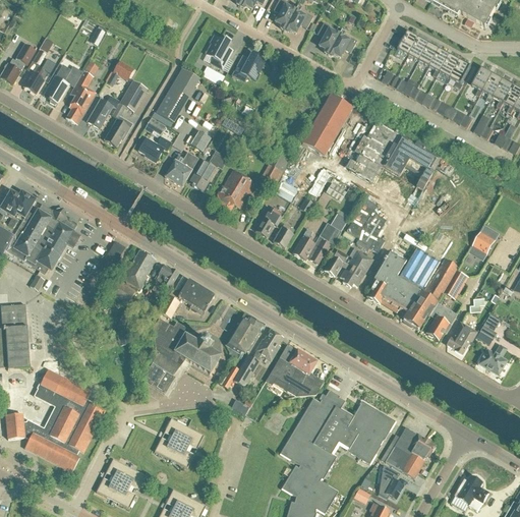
[(242,0),(240,5),(244,7),(245,4),(252,8),(256,0),(264,3),(265,0),(242,0)]
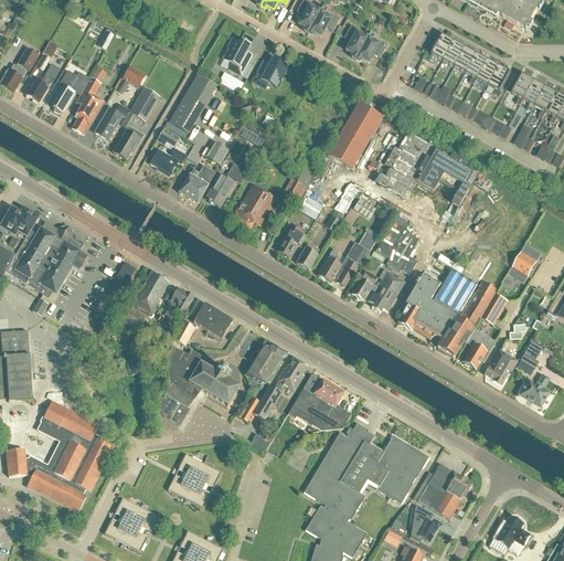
[(308,31),(323,4),(319,2),(317,8),(310,3),(311,1),(309,0),(301,0),(297,10),(304,13),(299,22),(306,27),(305,29),(308,31)]
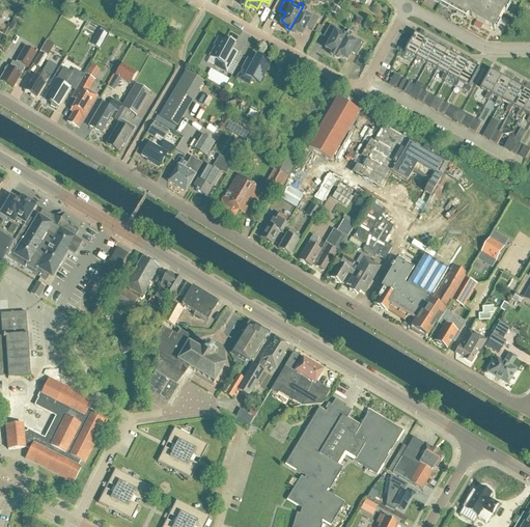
[(440,0),(468,16),(470,11),(496,26),(510,0),(440,0)]
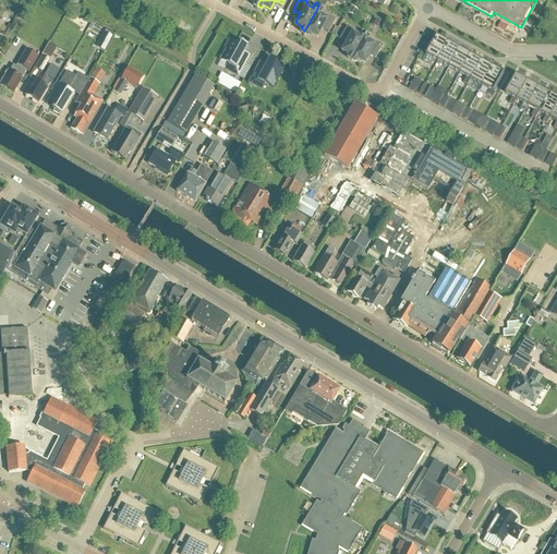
[(354,13),(358,7),(352,3),(349,10),(354,13)]
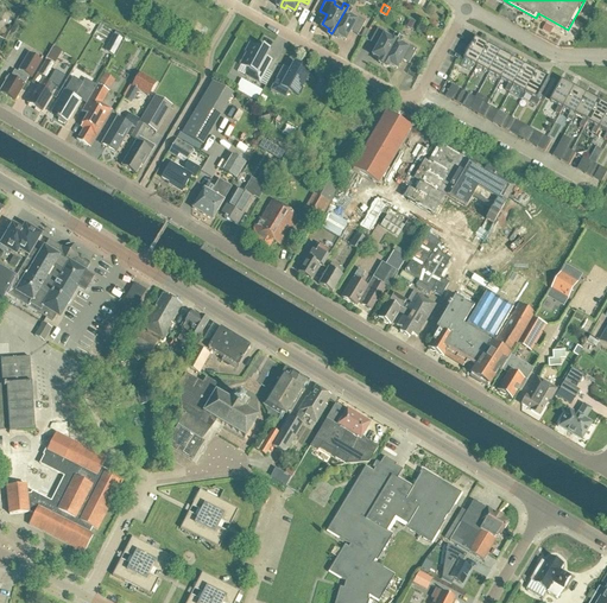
[(353,7),(348,5),(332,33),(336,37),(339,33),(346,37),(352,27),(359,32),(366,18),(359,13),(356,17),(349,13),(353,7)]
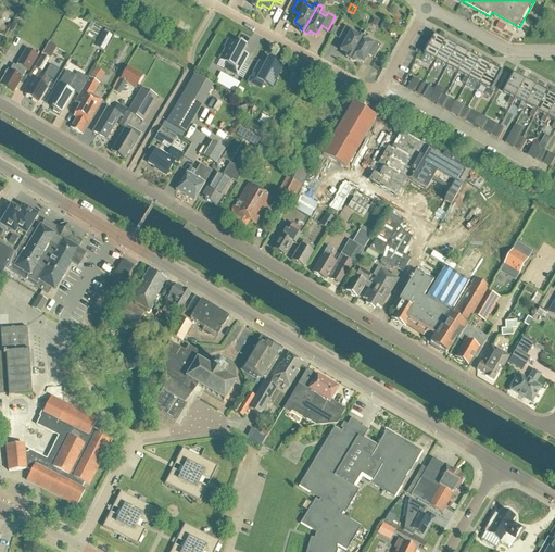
[(398,25),(401,19),(393,14),(390,21),(398,25)]
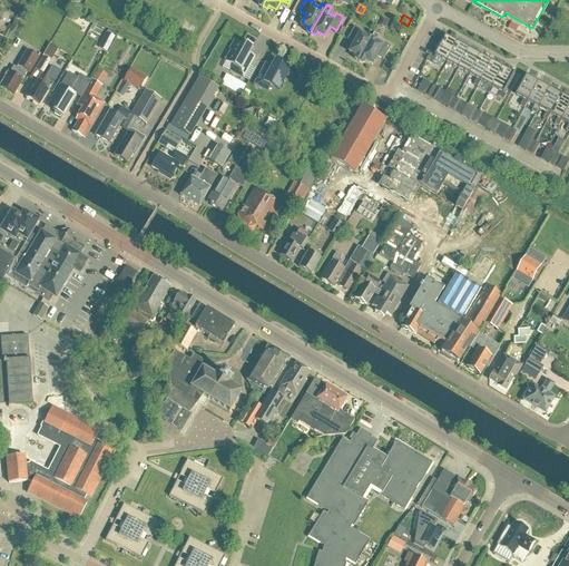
[(390,27),(393,20),(385,16),(381,22),(390,27)]
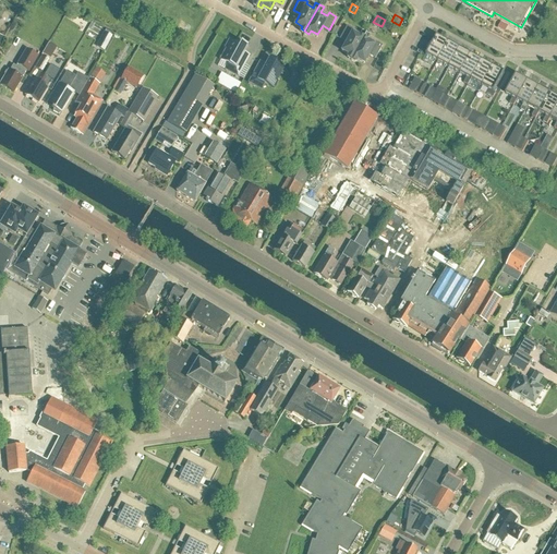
[(159,25),(167,27),(169,20),(161,17),(159,25)]
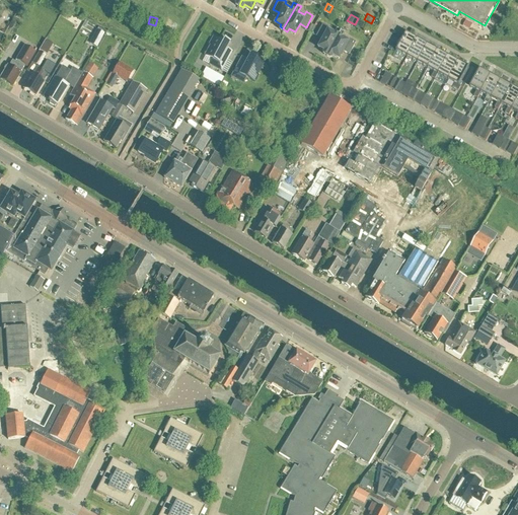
[(473,20),(466,17),(463,23),(470,26),(473,20)]
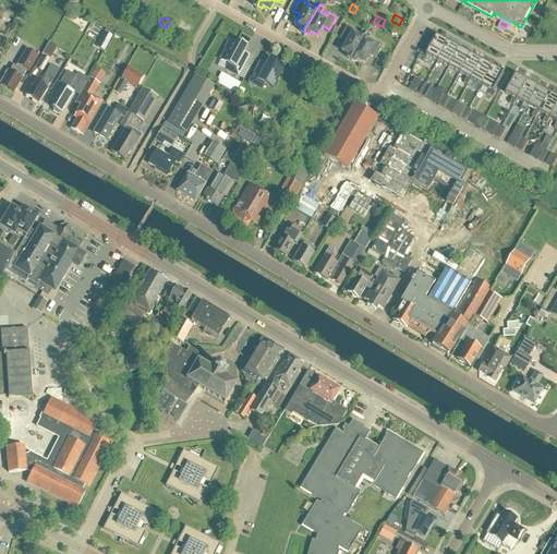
[(348,23),(340,36),(347,39),(342,48),(349,52),(348,55),(352,57),(366,31),(363,27),(360,33),(353,29),(354,26),(348,23)]
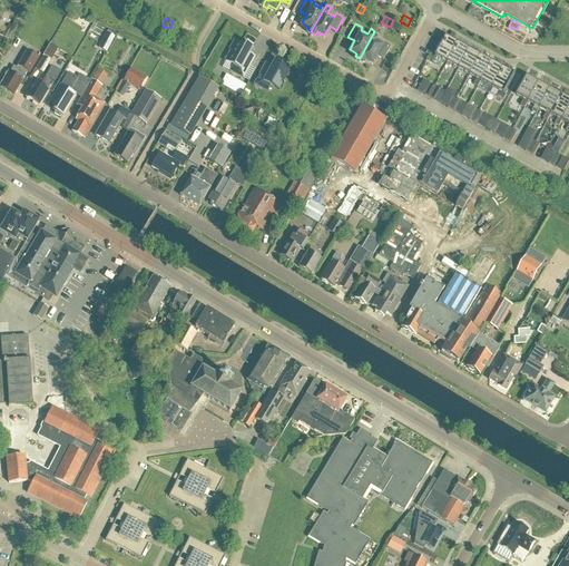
[(106,29),(98,45),(106,49),(115,33),(106,29)]
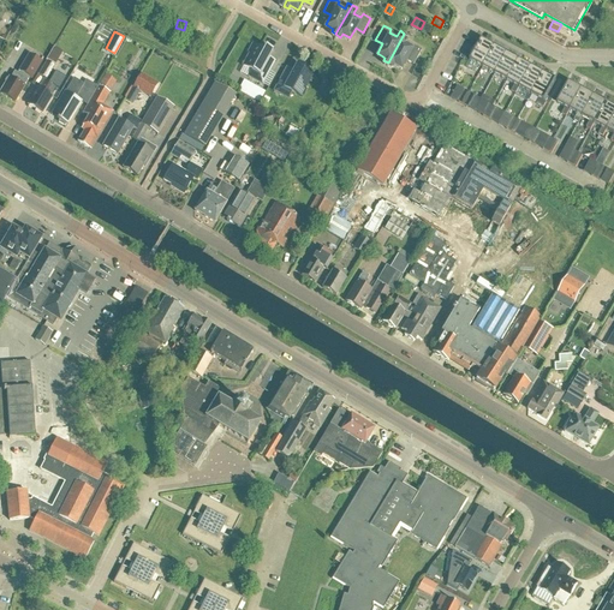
[(404,34),(388,63),(392,65),(394,63),(401,66),(407,57),(415,61),(422,47),(415,42),(412,46),(405,42),(409,36),(404,34)]
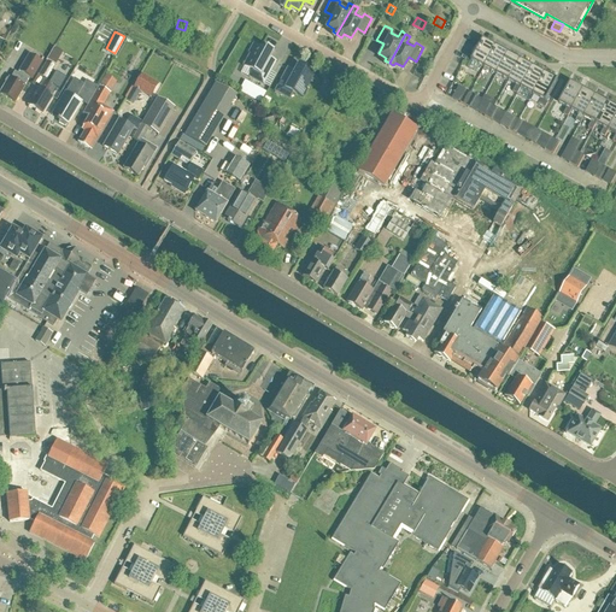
[(485,65),(497,42),(485,36),(473,58),(485,65)]
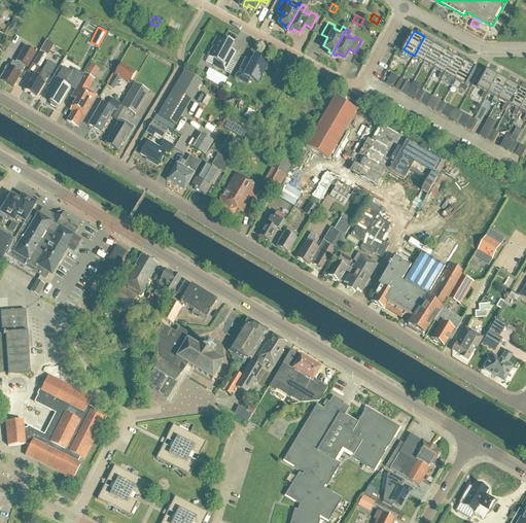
[(213,41),(214,42),(208,54),(216,58),(213,63),(226,70),(238,48),(233,46),(235,41),(226,37),(225,39),(217,34),(213,41)]
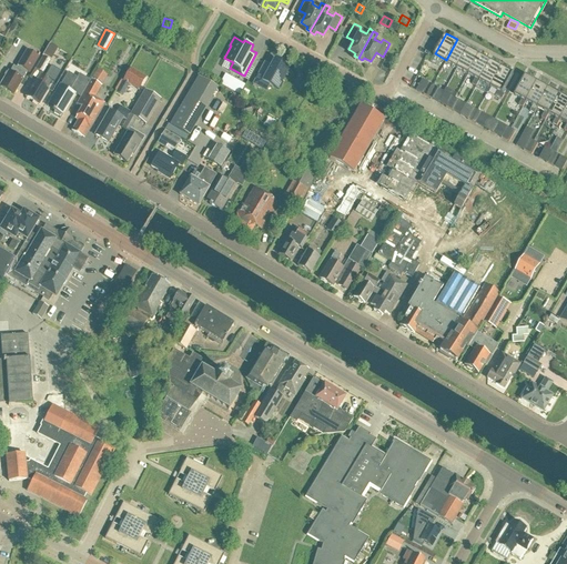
[(469,46),(457,39),(446,60),(457,67),(469,46)]
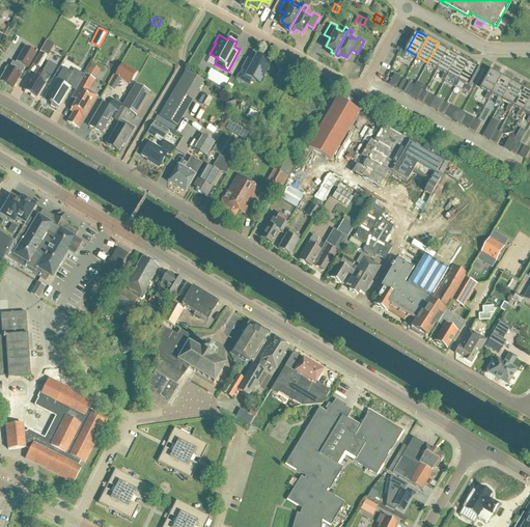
[(34,61),(28,70),(33,73),(35,74),(39,67),(40,65),(42,65),(49,54),(48,54),(55,42),(48,37),(40,49),(42,50),(34,61)]
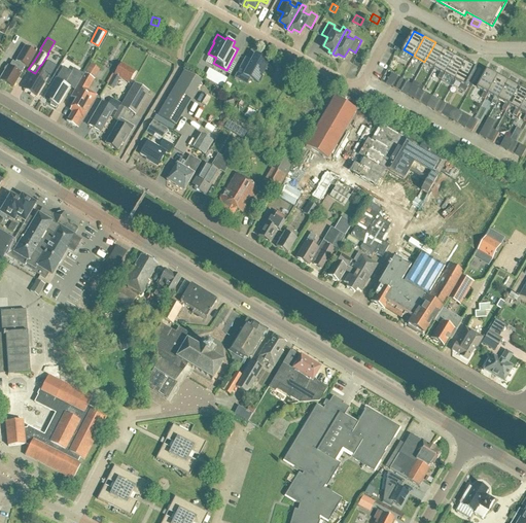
[(434,67),(446,47),(435,42),(424,62),(434,67)]
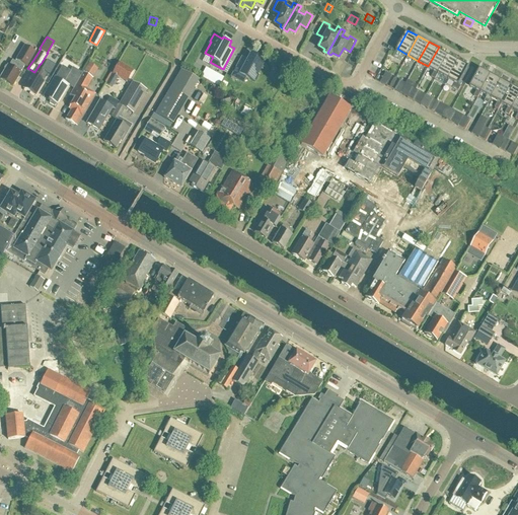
[(0,76),(13,83),(21,70),(20,70),(25,63),(26,64),(35,50),(24,44),(16,58),(15,59),(12,57),(9,63),(8,62),(0,76)]
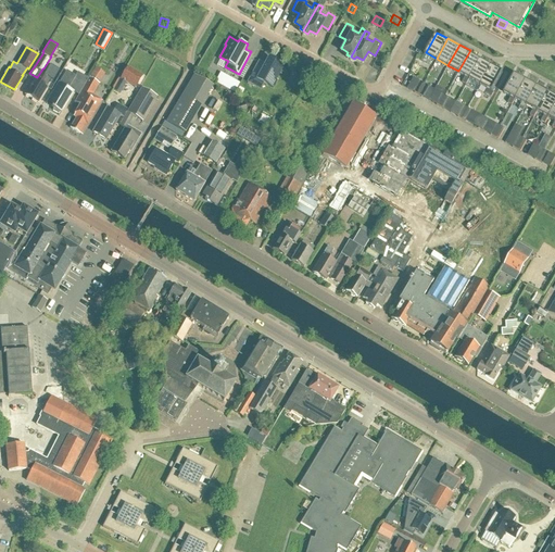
[(481,57),(470,50),(458,71),(469,77),(481,57)]
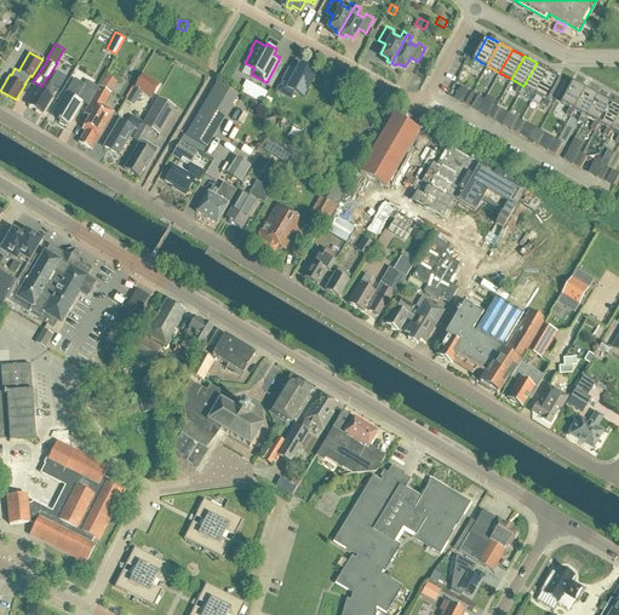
[(305,68),(308,65),(301,61),(296,68),(290,65),(276,88),(291,96),(294,90),(305,96),(310,87),(309,86),(315,74),(305,68)]
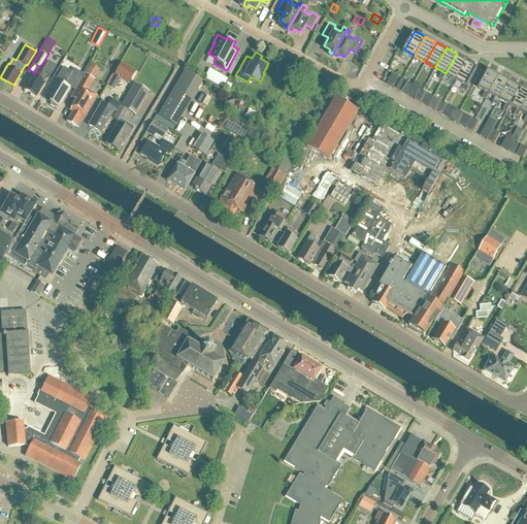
[(446,73),(457,79),(467,60),(457,54),(446,73)]
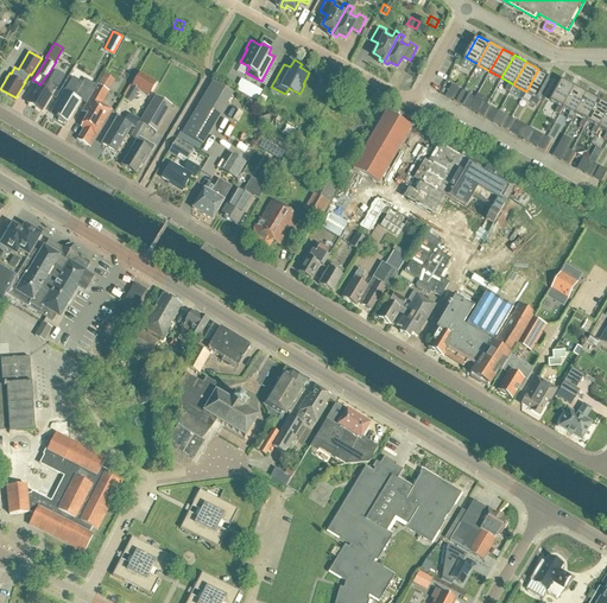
[(38,83),(29,100),(43,108),(52,91),(51,91),(56,83),(58,84),(65,74),(55,68),(49,78),(45,77),(40,84),(38,83)]
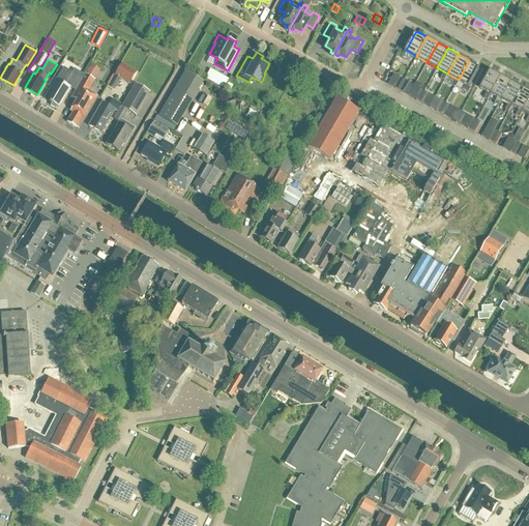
[(122,60),(109,84),(115,87),(121,76),(130,81),(138,69),(122,60)]
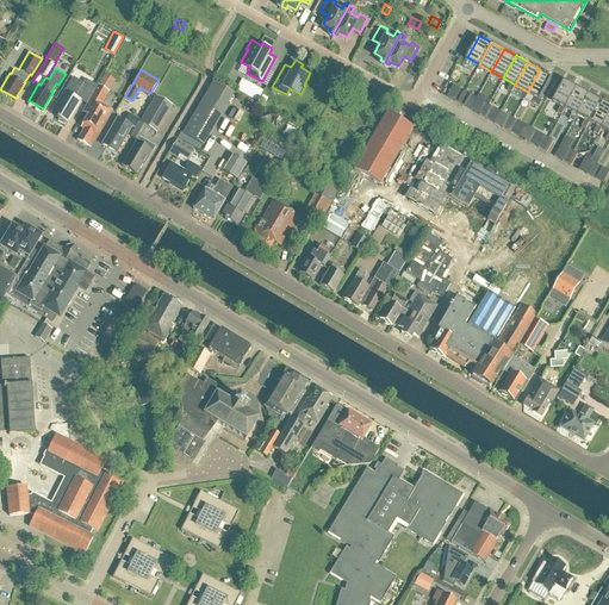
[(540,69),(528,92),(540,98),(552,75),(540,69)]
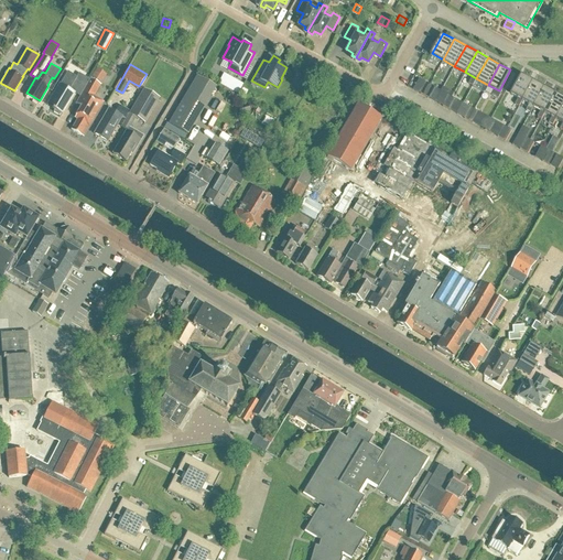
[(98,65),(93,74),(103,81),(108,72),(98,65)]
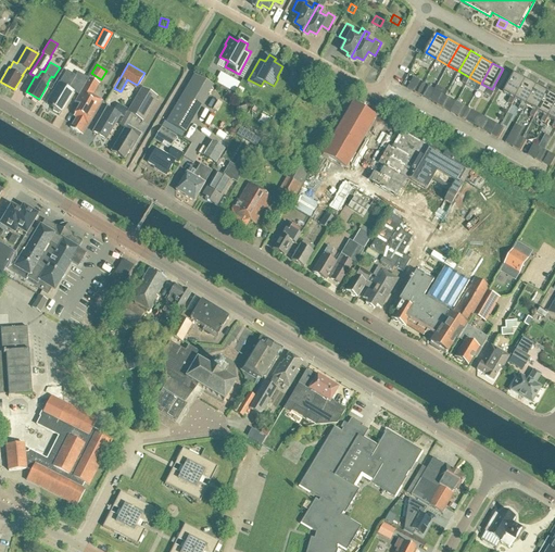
[(60,79),(47,100),(62,110),(74,89),(79,91),(85,83),(75,76),(76,73),(67,67),(60,80),(60,79)]
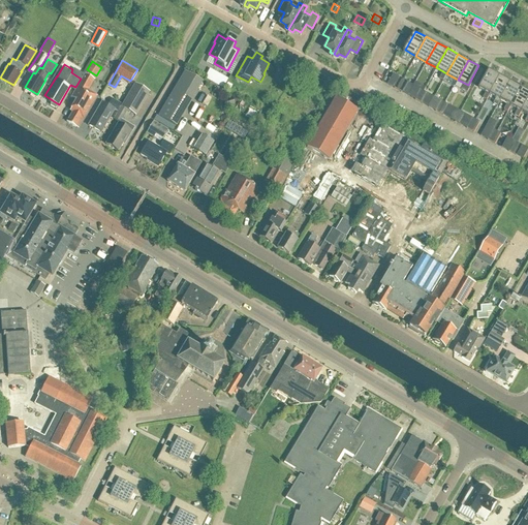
[(484,95),(488,97),(491,92),(501,73),(490,67),(479,86),(487,90),(484,95)]
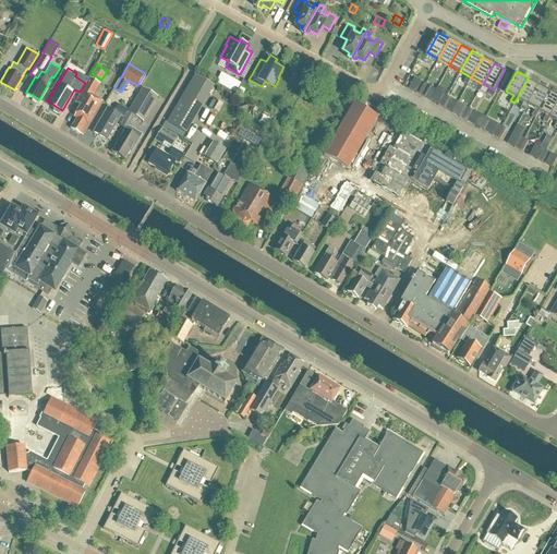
[(186,131),(215,84),(195,72),(167,119),(166,118),(164,122),(181,133),(184,129),(186,131)]
